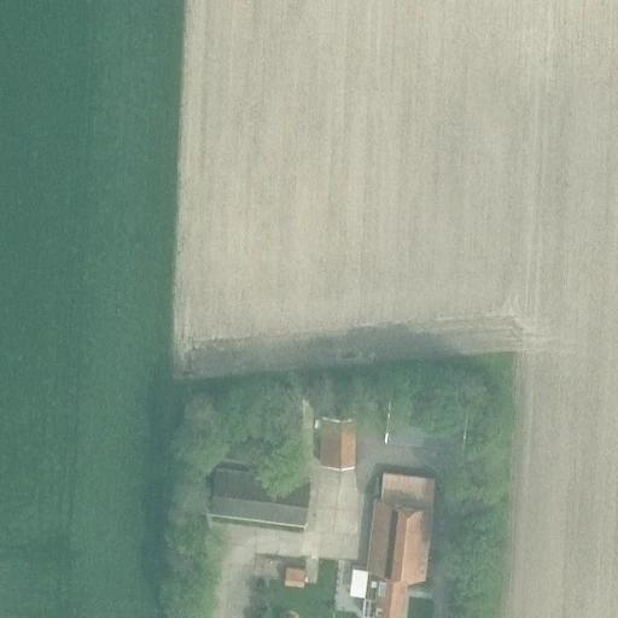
[(299,462),(353,464),(353,415),(353,400),(299,400),(299,462)]
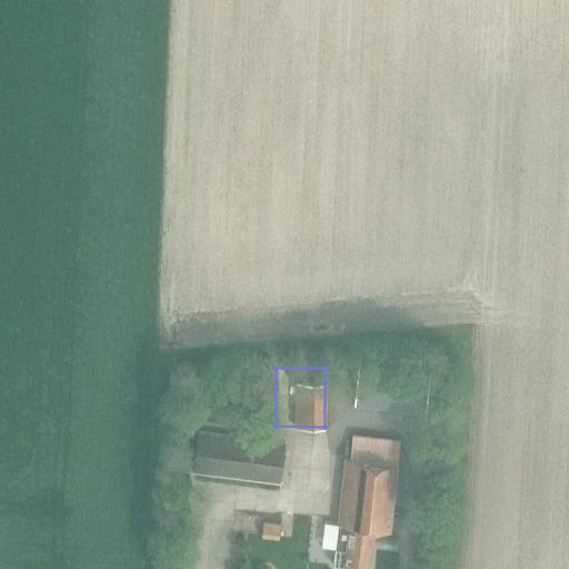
[(215,381),(217,392),(240,390),(239,379),(215,381)]
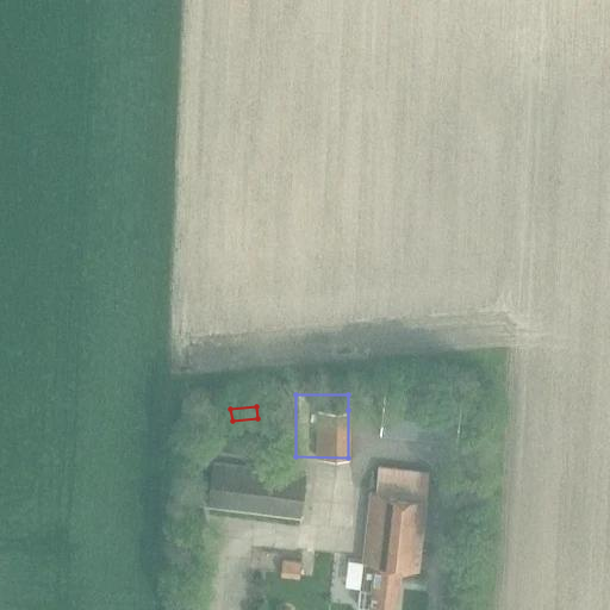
[(205,505),(298,517),(304,473),(211,461),(205,505)]
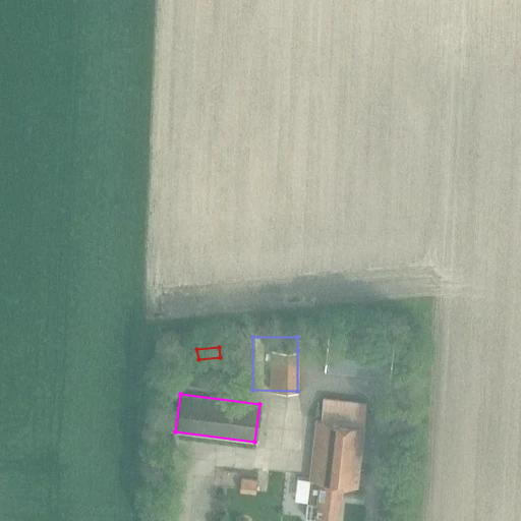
[(368,463),(358,462),(363,402),(322,398),(320,420),(316,419),(308,503),(307,503),(305,517),(336,520),(340,483),(365,486),(368,463)]
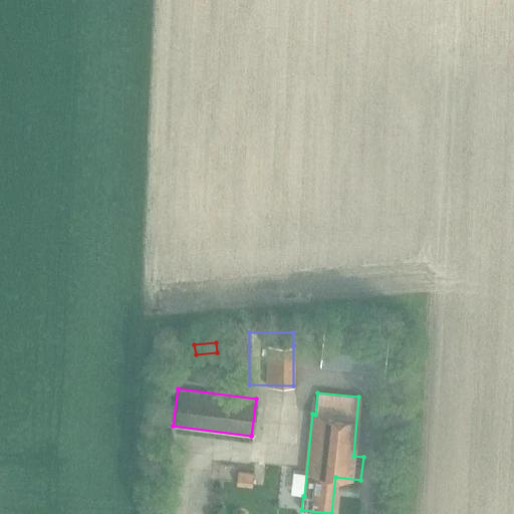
[(223,464),(238,465),(239,452),(224,451),(223,464)]
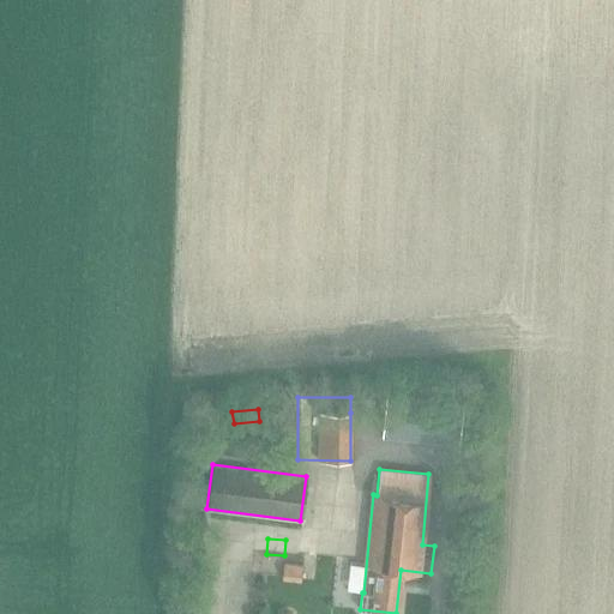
[(308,542),(290,542),(290,563),(308,563),(308,542)]
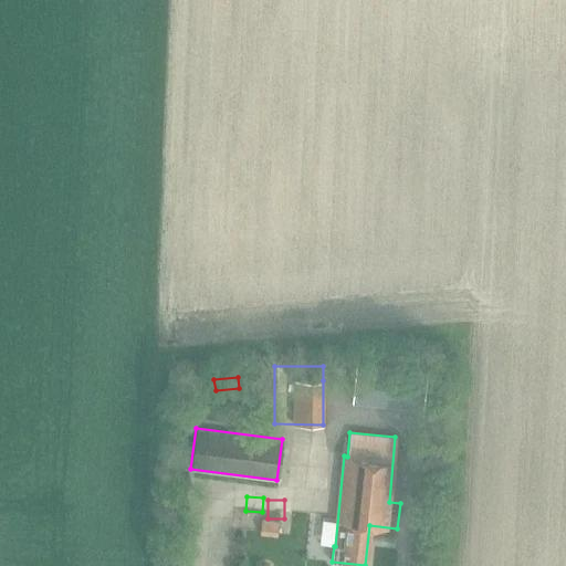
[(290,535),(325,540),(327,521),(292,517),(290,535)]
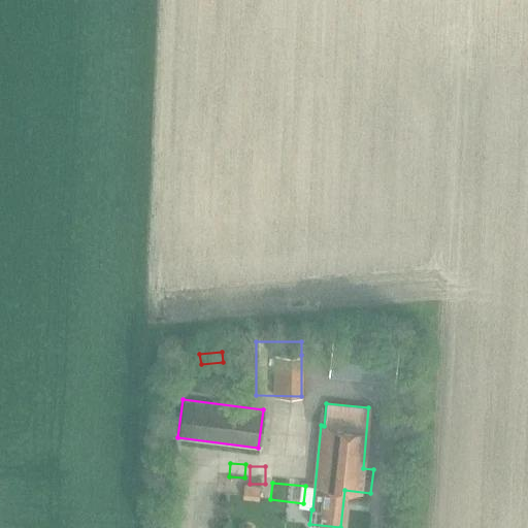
[(242,498),(258,500),(259,486),(243,484),(242,498)]
